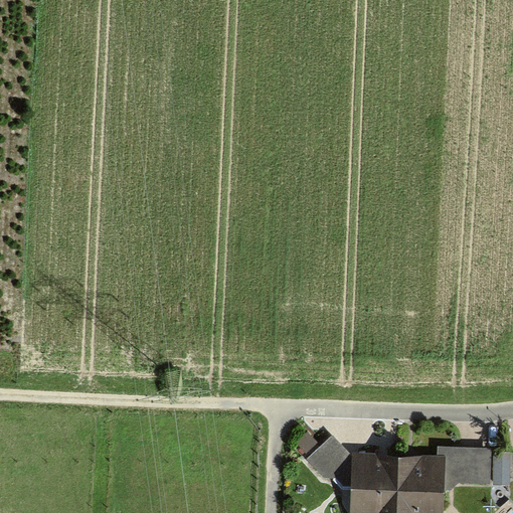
[(342,447),(330,435),(305,458),(322,478),(334,478),(343,486),(351,486),(353,453),(342,447)]
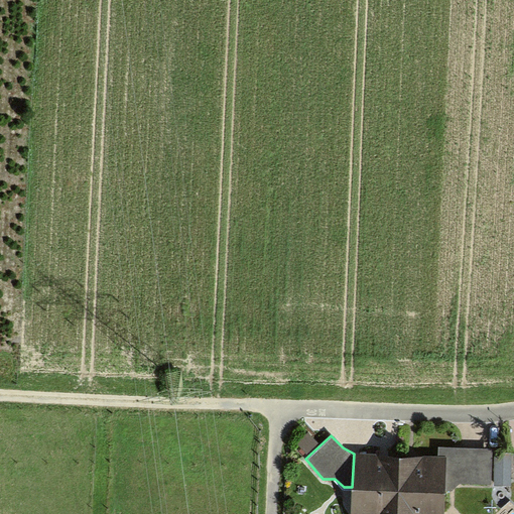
[(488,447),(438,446),(438,457),(445,457),(444,480),(487,481),(488,447)]
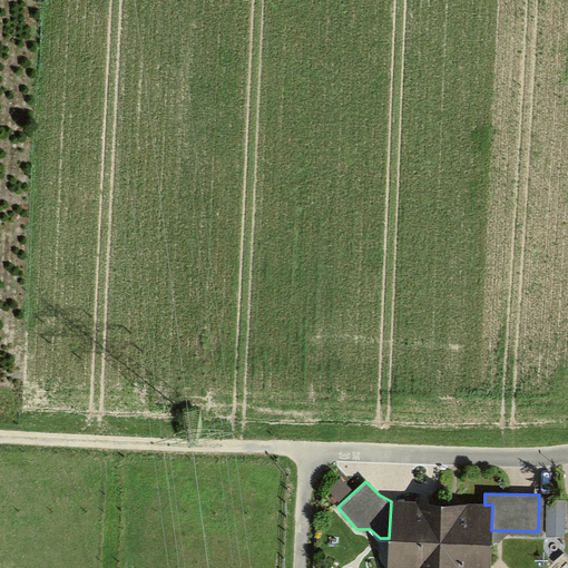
[(562,501),(547,500),(547,534),(561,535),(562,501)]
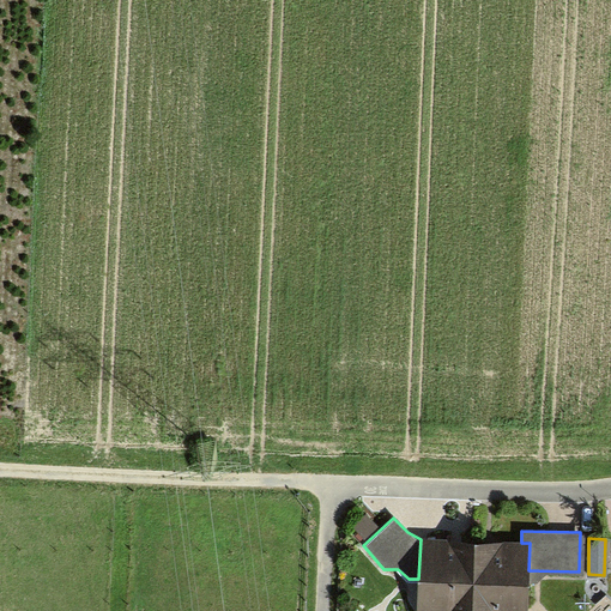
[(469,610),(471,542),(454,542),(421,539),(418,579),(417,610),(469,610)]
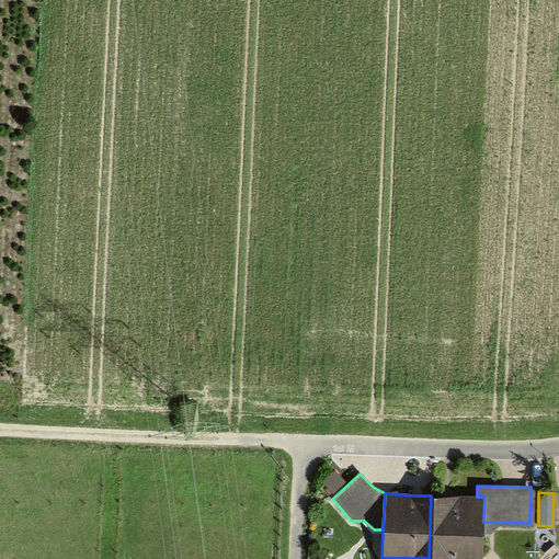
[(449,497),(431,495),(429,558),(481,558),(483,522),(485,497),(477,497),(449,497)]
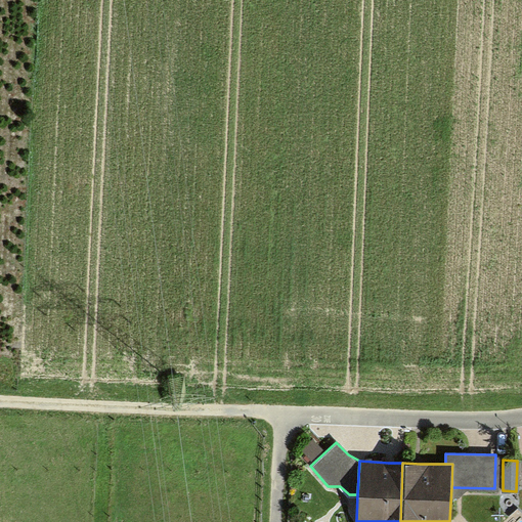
All buildings are outlined.
